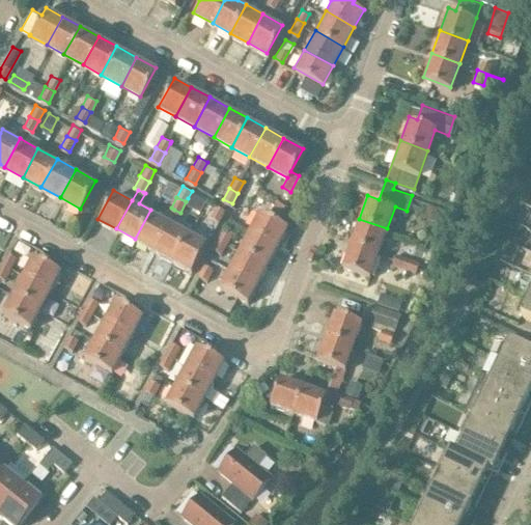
[(258,209),(249,227),(278,243),(287,225),(276,219),(284,202),(276,198),(268,214),(258,209)]
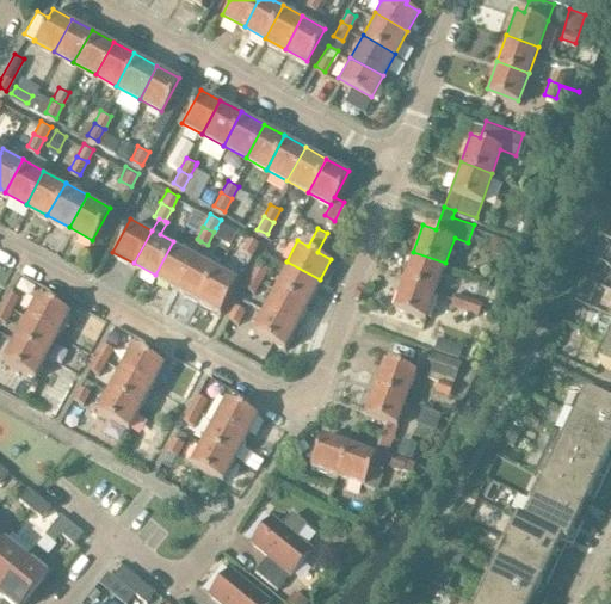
[(240,247),(251,253),(258,240),(247,234),(240,247)]
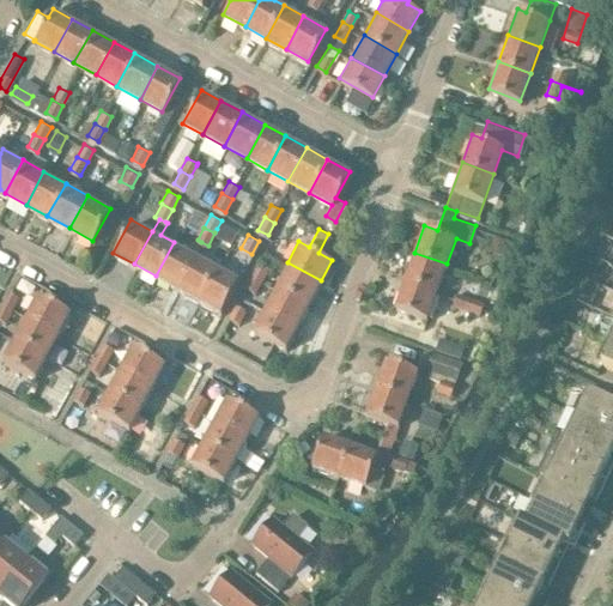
[(174,242),(156,276),(177,288),(195,254),(174,242)]
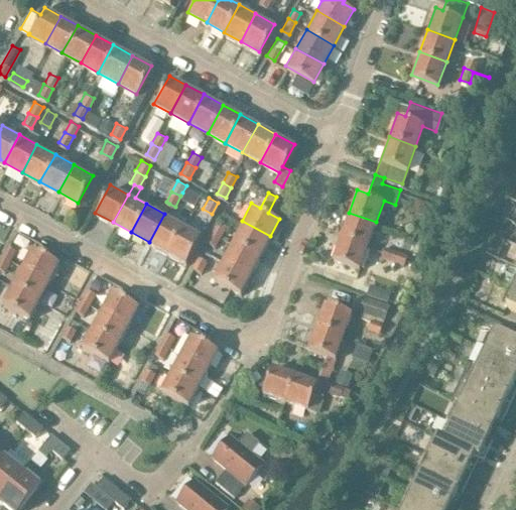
[(164,214),(149,242),(166,251),(182,224),(171,218),(177,208),(175,207),(169,204),(164,214)]
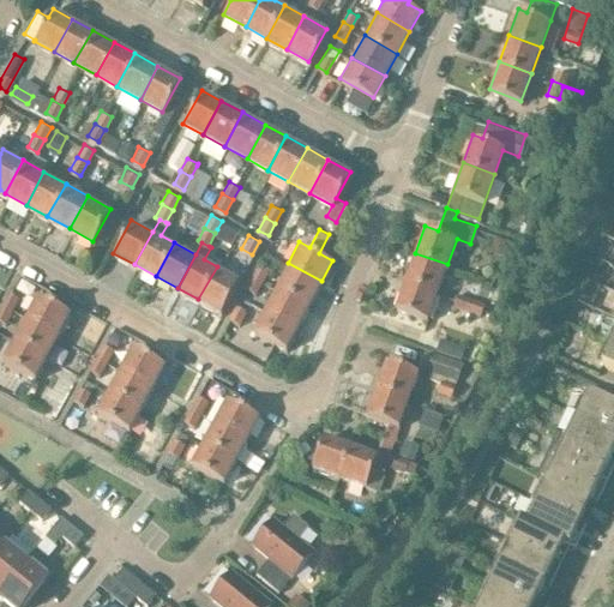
[(415,253),(405,278),(438,290),(447,264),(415,253)]
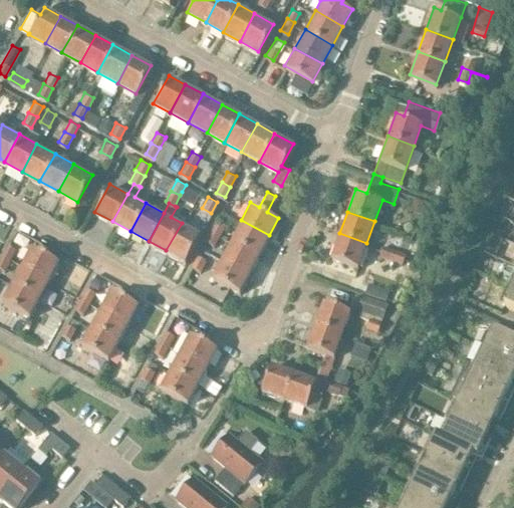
[(217,218),(211,229),(220,234),(226,223),(217,218)]
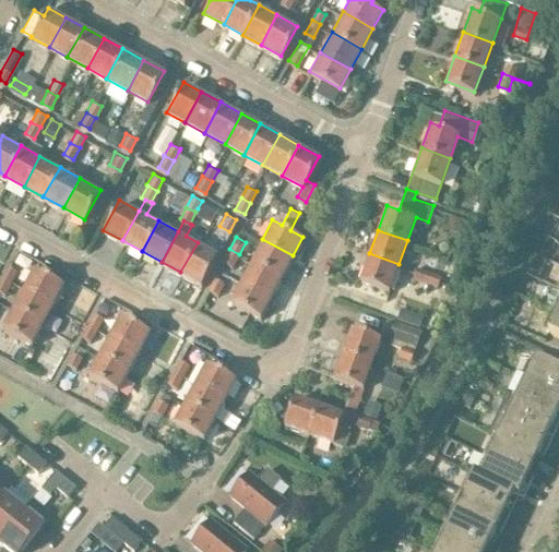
[(262,239),(251,260),(282,275),(293,255),(262,239)]
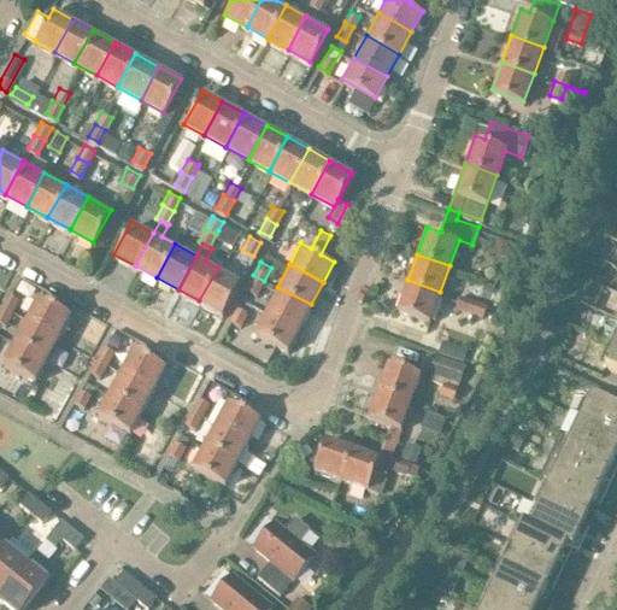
[(218,268),(199,300),(222,312),(240,279),(218,268)]
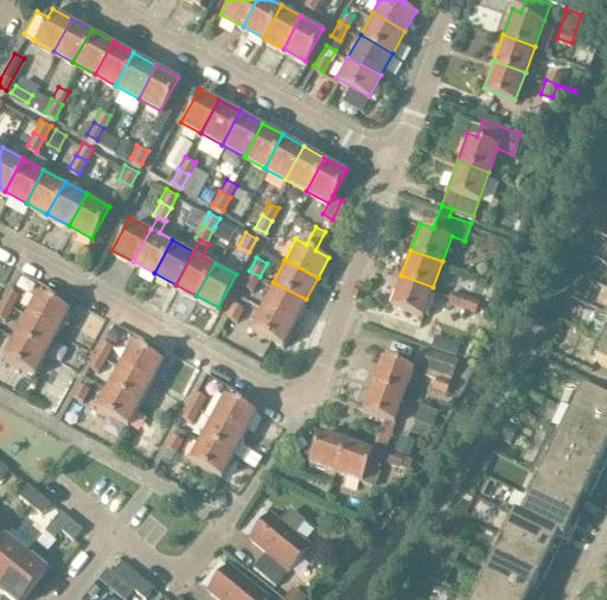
[(249,270),(243,283),(253,288),(260,276),(249,270)]
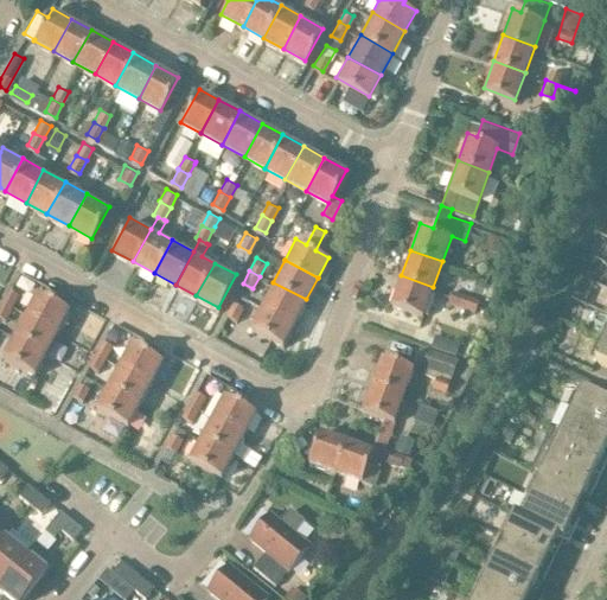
[(423,314),(433,287),(401,275),(391,302),(423,314)]
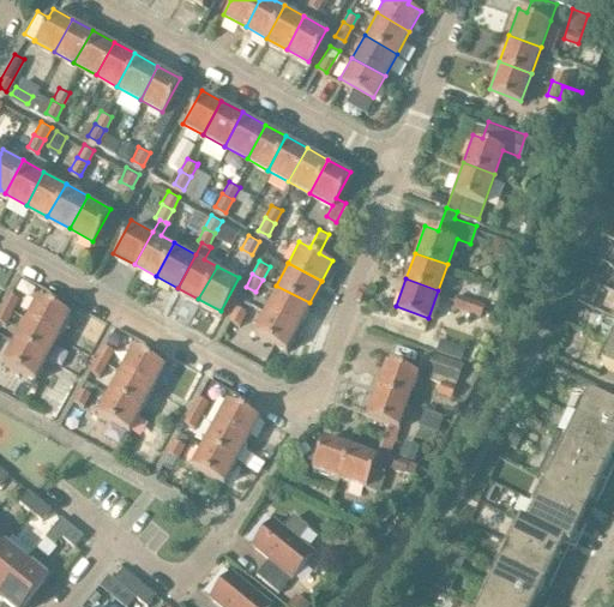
[(597,287),(584,282),(578,296),(591,302),(597,287)]
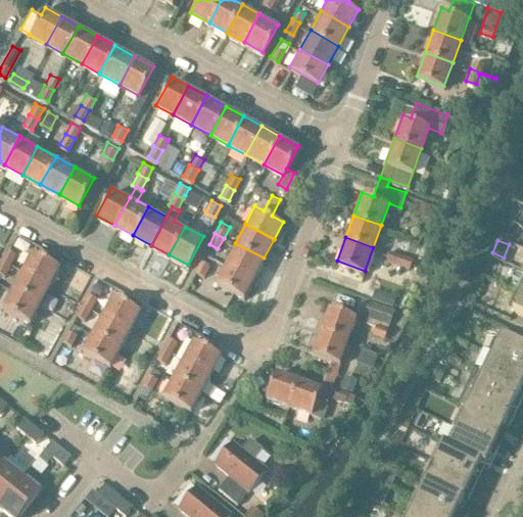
[(235,243),(225,262),(253,277),(264,257),(235,243)]
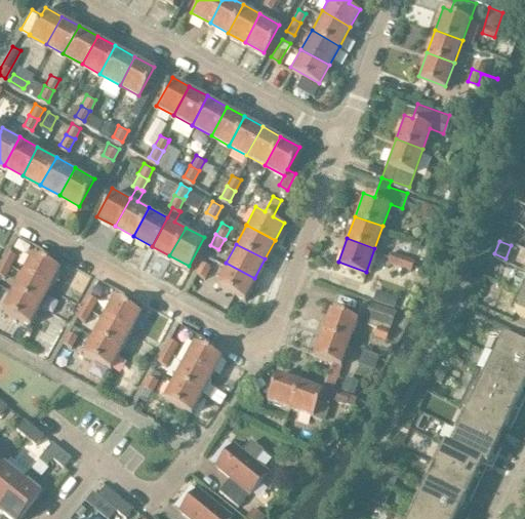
[(7,247),(2,257),(10,262),(16,252),(7,247)]
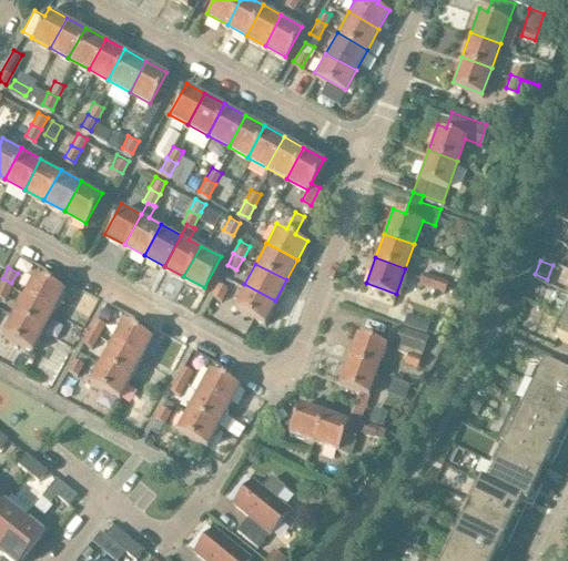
[(422,274),(455,286),(446,283),(447,277),(423,268),(422,274)]
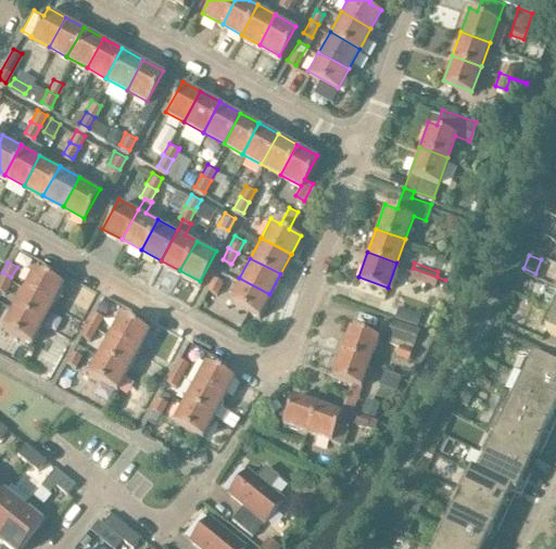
[(35,266),(24,285),(53,301),(64,282),(35,266)]
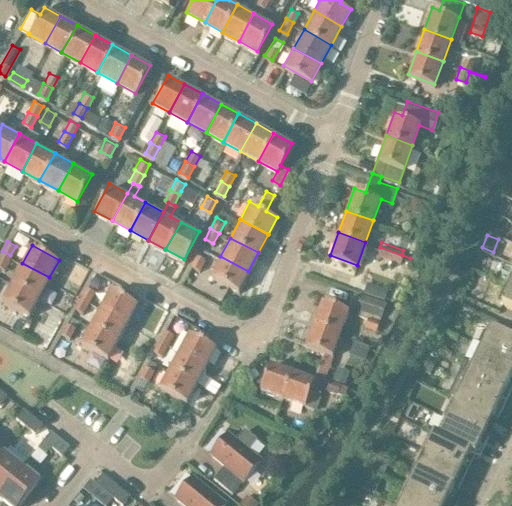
[(378,252),(409,263),(410,258),(380,247),(378,252)]
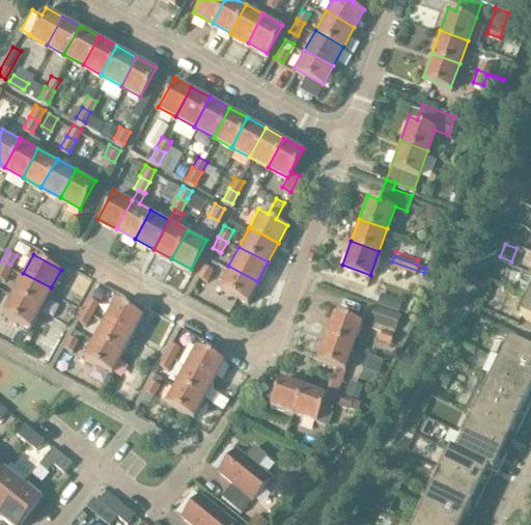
[(2,260),(0,264),(0,274),(4,277),(10,265),(2,260)]
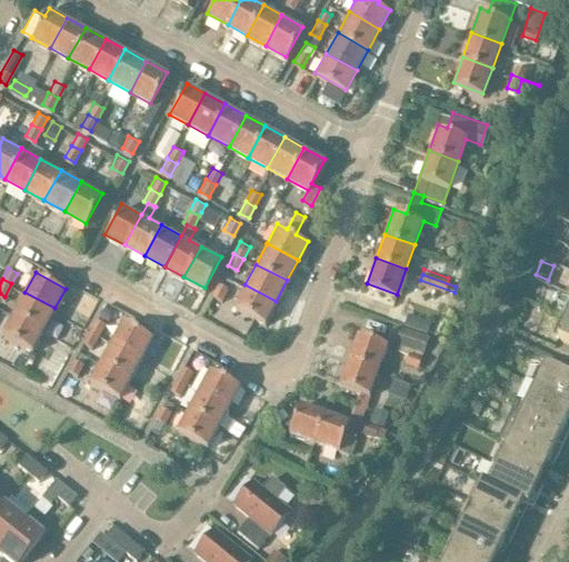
[(219,281),(212,292),(220,298),(227,285),(219,281)]
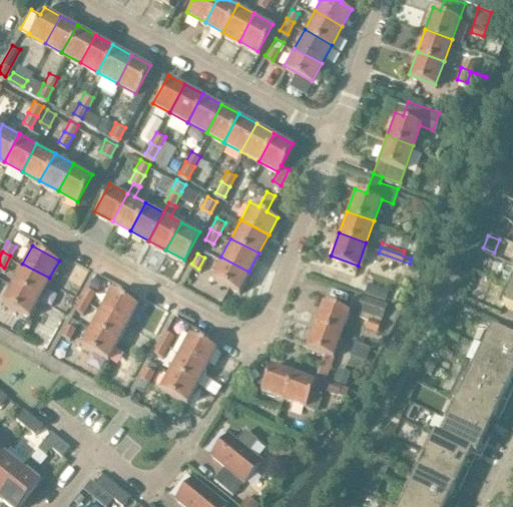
[(220,257),(211,276),(238,290),(248,272),(220,257)]
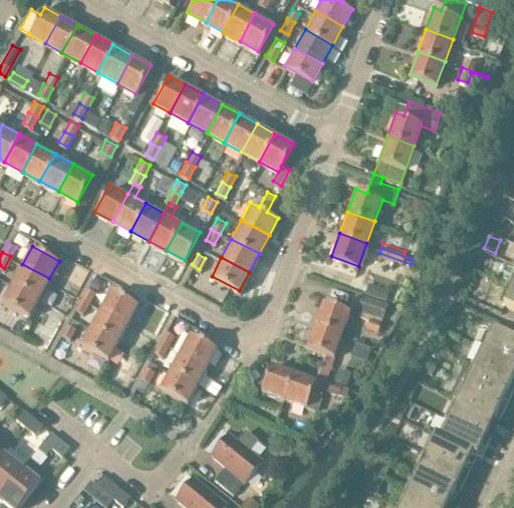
[(22,264),(12,282),(39,297),(49,278),(22,264)]
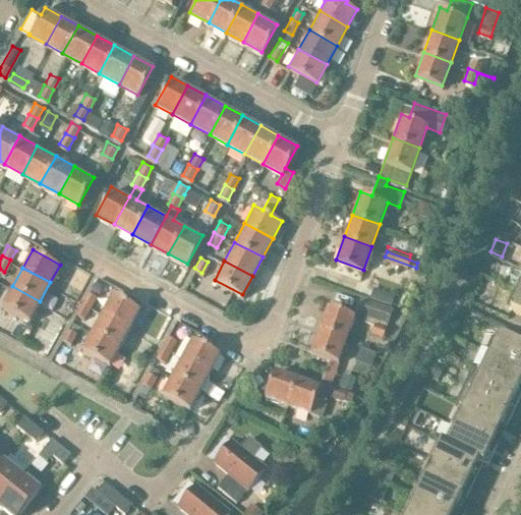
[(369,293),(393,302),(397,292),(372,284),(369,293)]
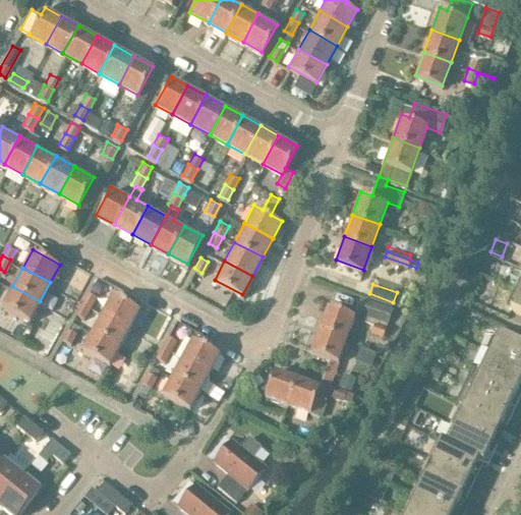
[(30,320),(40,301),(12,286),(2,304),(30,320)]
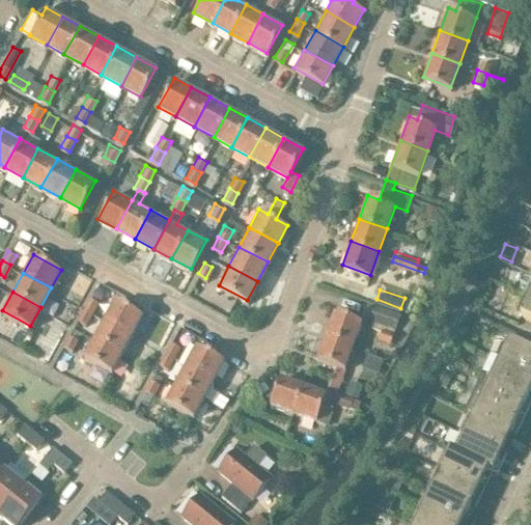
[(530,292),(529,292),(520,312),(530,316),(530,292)]
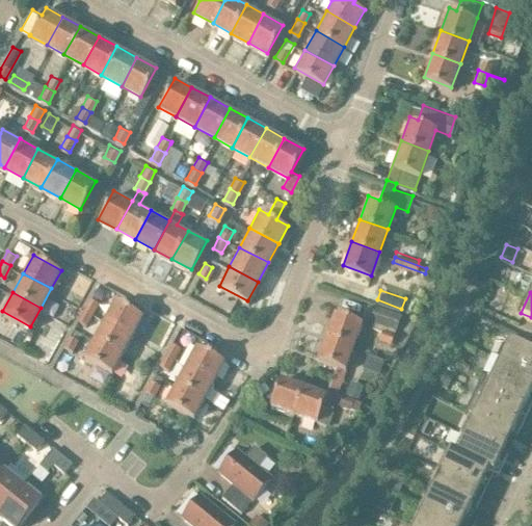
[(90,296),(83,308),(91,312),(98,300),(90,296)]
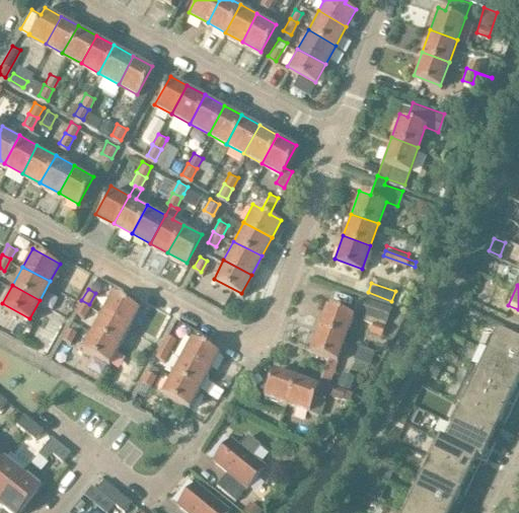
[(113,292),(101,311),(129,325),(139,307),(113,292)]
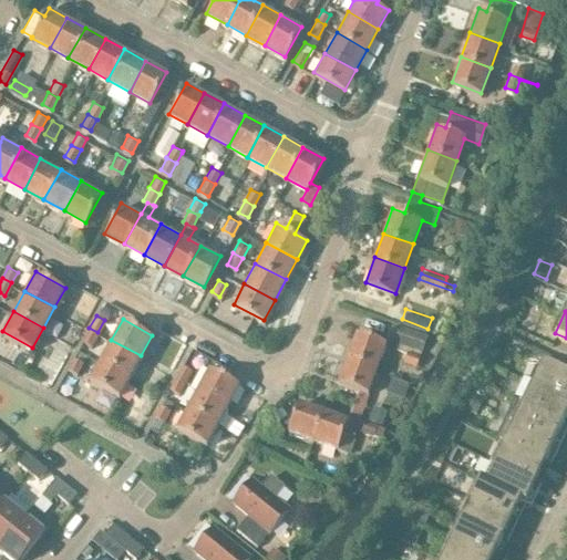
[(428,332),(400,322),(394,338),(422,348),(428,332)]
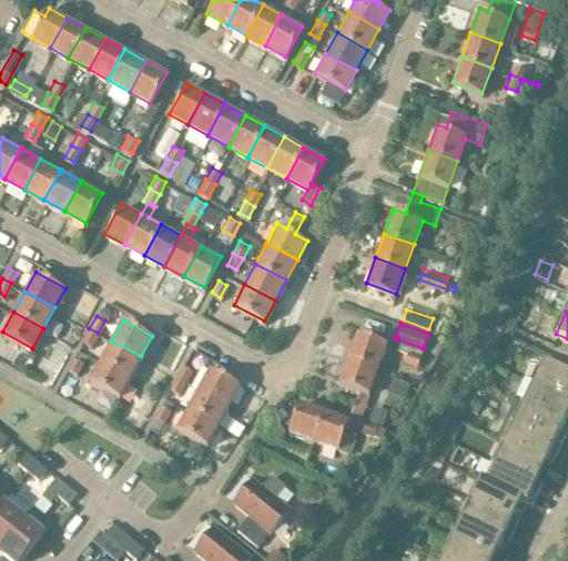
[(89,328),(83,339),(91,344),(98,333),(89,328)]
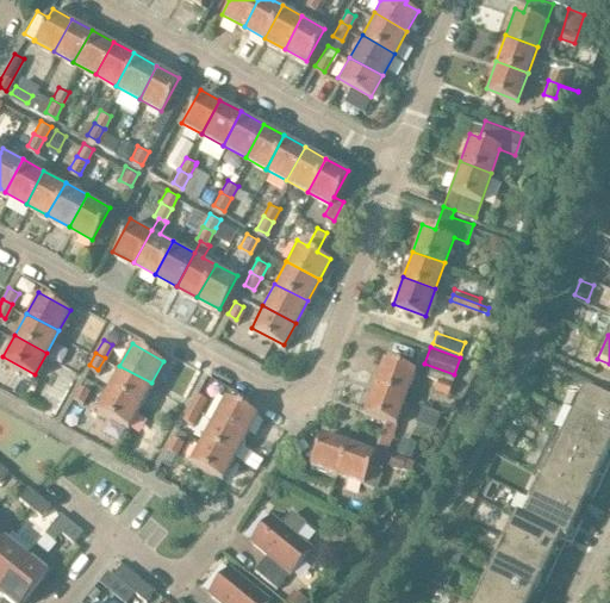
[(385,356),(374,381),(408,395),(417,368),(385,356)]
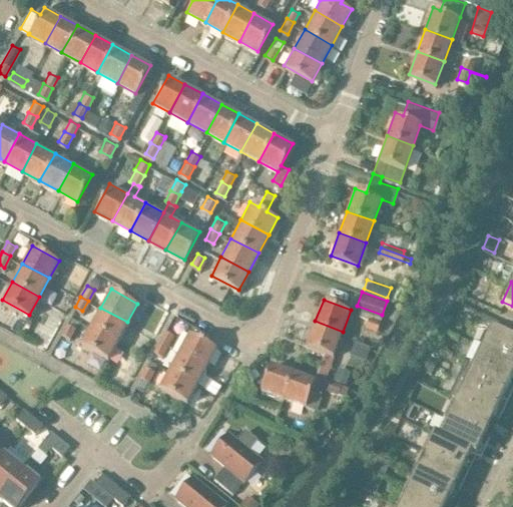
[(100,308),(90,326),(117,341),(127,322),(100,308)]
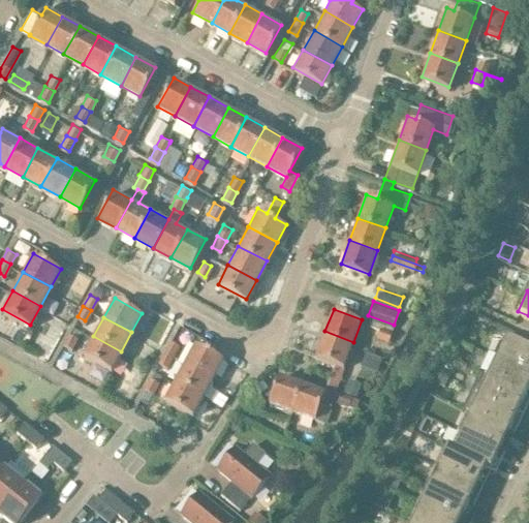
[(393,330),(371,322),(367,336),(389,342),(393,330)]
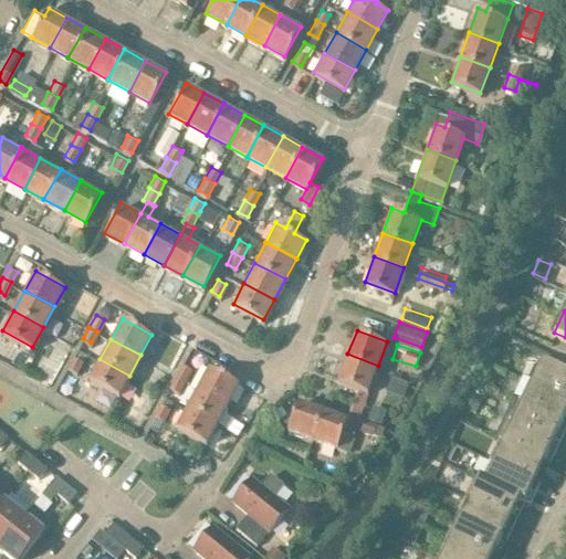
[(358,388),(353,402),(363,405),(378,366),(347,354),(338,380),(358,388)]
